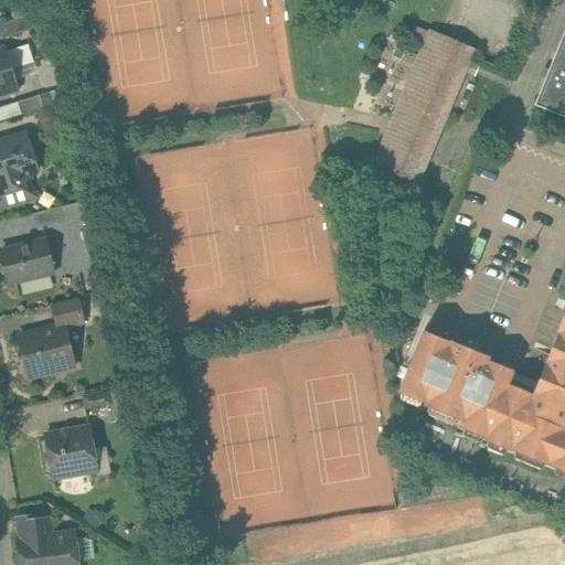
[(25,16),(0,23),(4,36),(29,29),(25,16)]
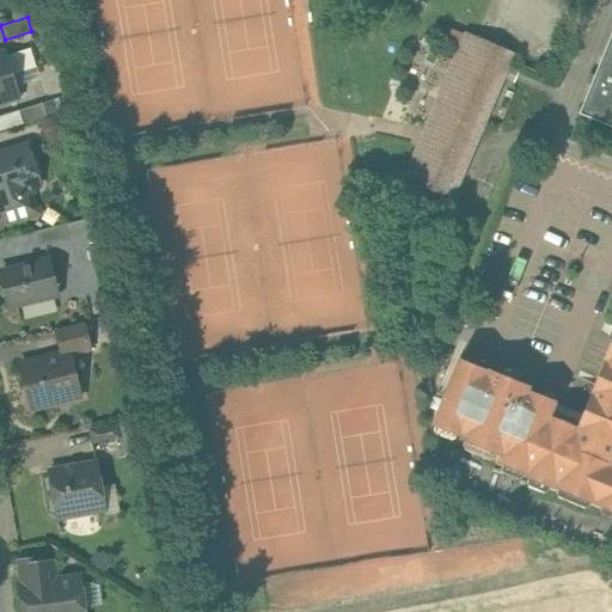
[(611,30),(579,114),(611,127),(611,30)]
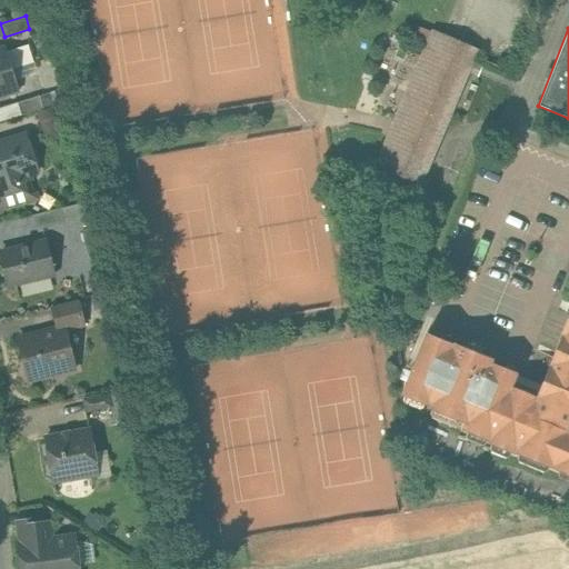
[(379,161),(429,183),(486,55),(436,33),(379,161)]
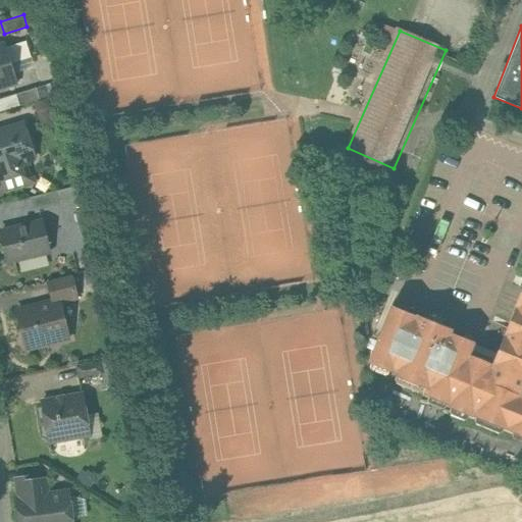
[(6,44),(0,45),(0,66),(12,63),(6,44)]
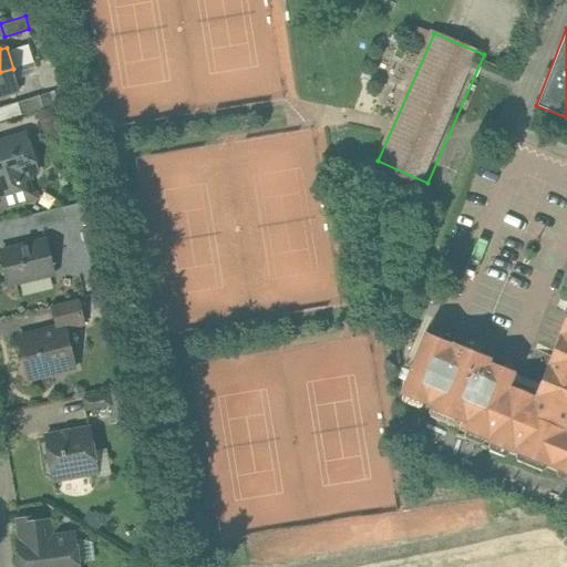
[(13,69),(0,72),(0,95),(20,90),(13,69)]
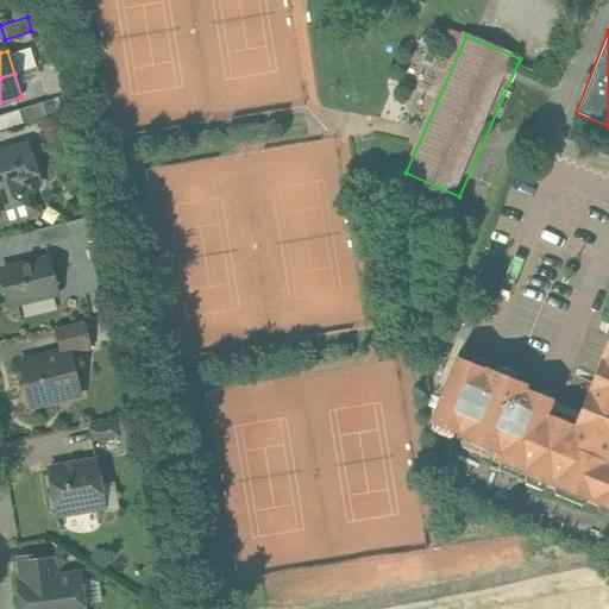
[(43,102),(16,111),(20,124),(48,115),(43,102)]
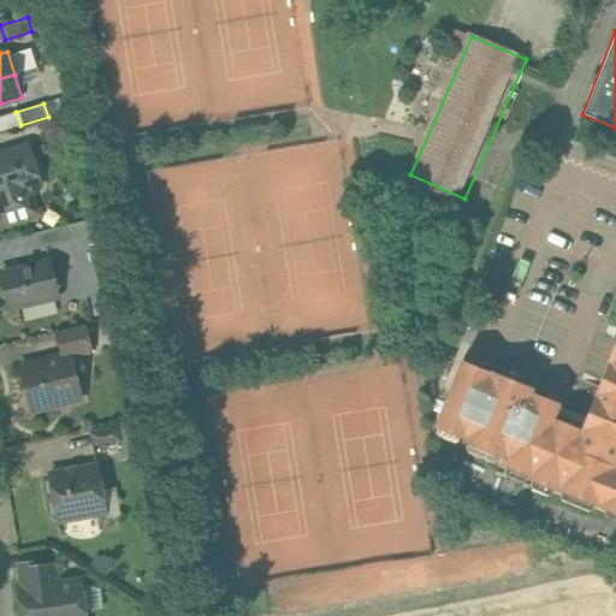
[(29,146),(0,154),(0,226),(40,214),(31,188),(25,190),(22,178),(37,173),(29,146)]
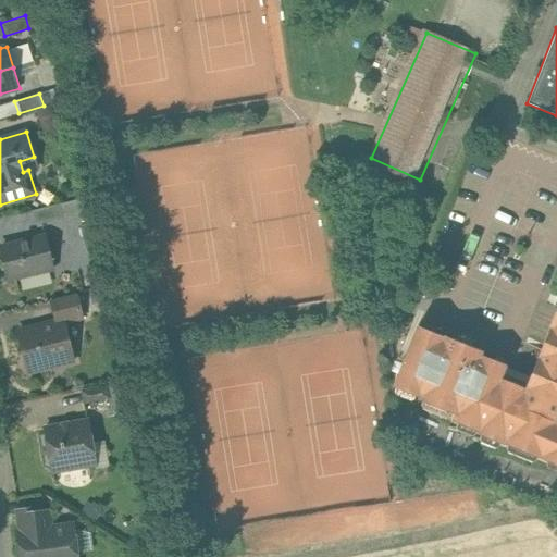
[(45,236),(1,247),(9,280),(52,269),(45,236)]
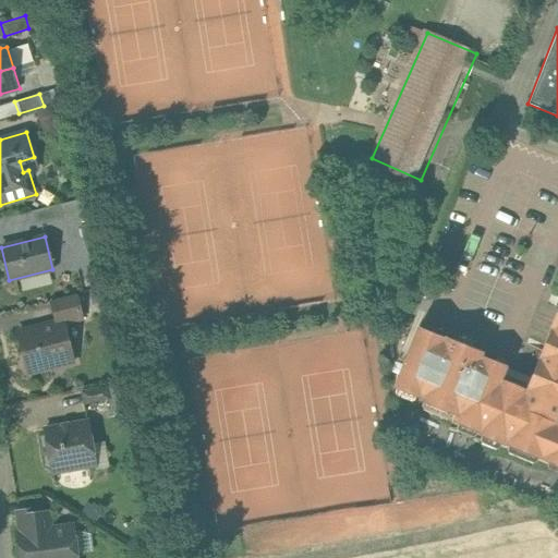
[(76,294),(51,300),(57,324),(63,323),(64,324),(83,319),(76,294)]
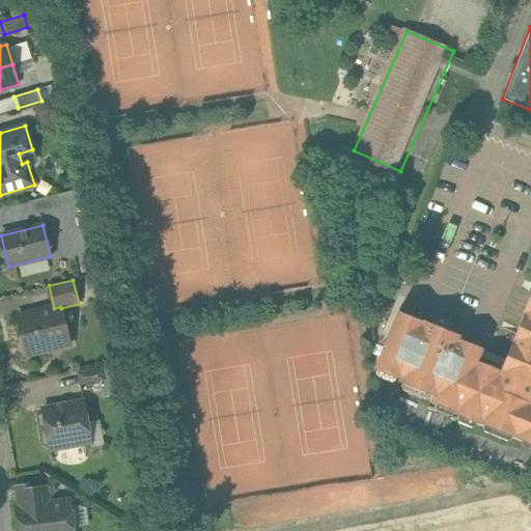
[(530,297),(501,370),(494,388),(530,402),(530,398),(530,297)]
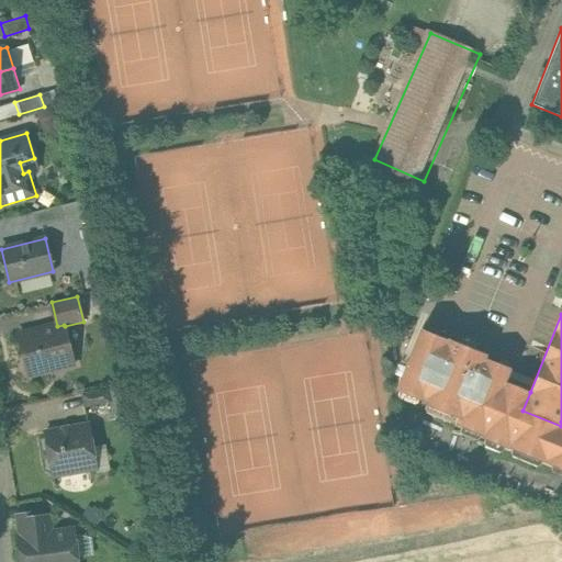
[(57,326),(22,335),(26,355),(33,353),(38,372),(74,362),(65,326),(64,325),(57,326)]
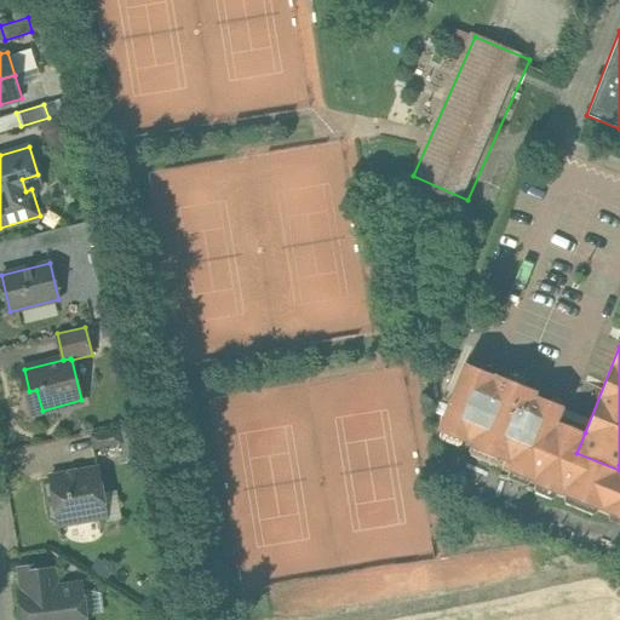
[(522,377),(516,374),(509,377),(507,380),(495,375),(495,374),(494,373),(494,374),(492,374),(491,374),(466,365),(466,363),(465,363),(437,431),(440,431),(441,431),(440,436),(441,440),(458,446),(460,445),(463,440),(464,441),(466,442),(465,445),(466,446),(466,445),(471,447),(469,452),(470,454),(499,466),(501,465),(504,460),(506,461),(504,469),(505,470),(505,469),(510,471),(507,475),(509,478),(526,486),(529,484),(530,480),(532,480),(530,483),(533,483),(535,484),(534,488),(535,492),(552,499),(555,498),(557,493),(560,494),(561,495),(562,494),(564,495),(564,494),(566,495),(564,499),(566,503),(593,515),(597,512),(598,509),(600,509),(600,510),(603,511),(604,511),(609,514),(608,517),(609,521),(619,524),(619,470),(577,453),(585,432),(583,431),(583,432),(560,423),(561,423),(558,422),(564,407),(562,406),(562,407),(539,397),(539,396),(537,396),(538,391),(537,391),(524,386),(526,384),(522,377)]
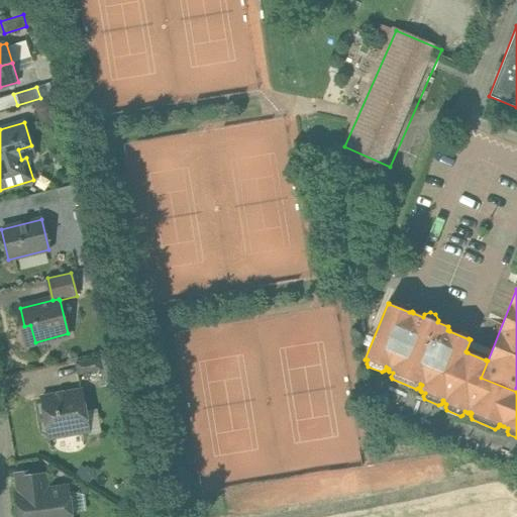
[(100,357),(76,363),(78,376),(103,370),(100,357)]
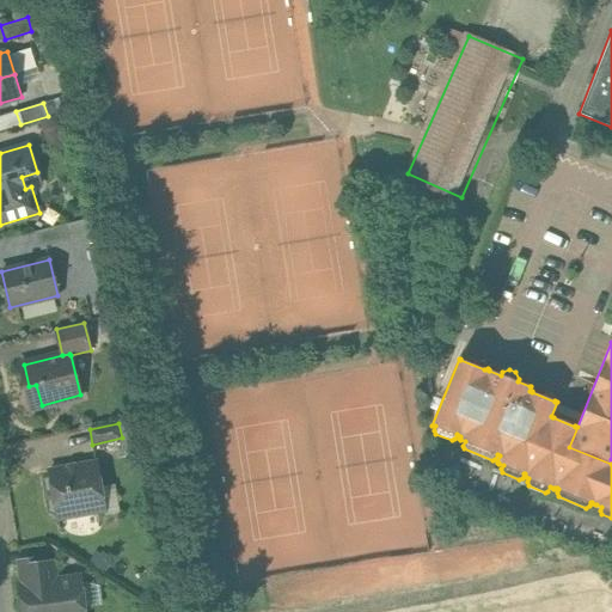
[(75,464),(68,465),(66,467),(49,471),(50,476),(47,481),(48,489),(54,493),(54,496),(50,502),(51,510),(57,514),(57,518),(105,509),(97,463),(79,465),(75,464)]
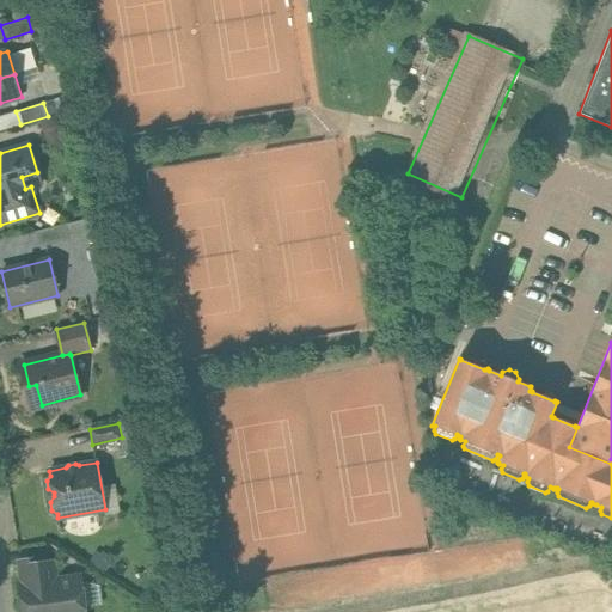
[(84,611),(80,576),(44,581),(41,556),(17,560),(20,585),(19,585),(23,611),(84,611)]
